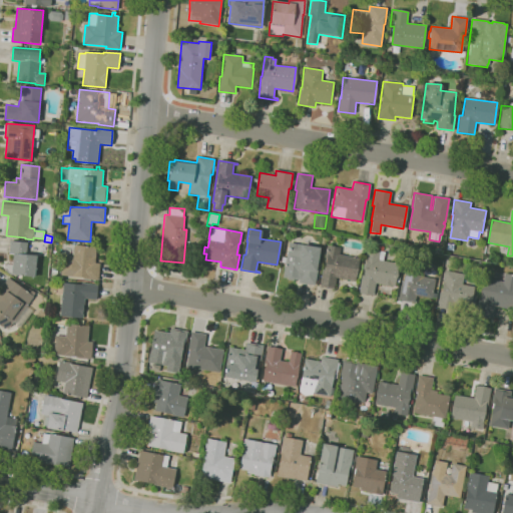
[(34,278),(10,275),(13,254),(8,253),(9,240),(27,242),(26,254),(37,255),(34,278)]
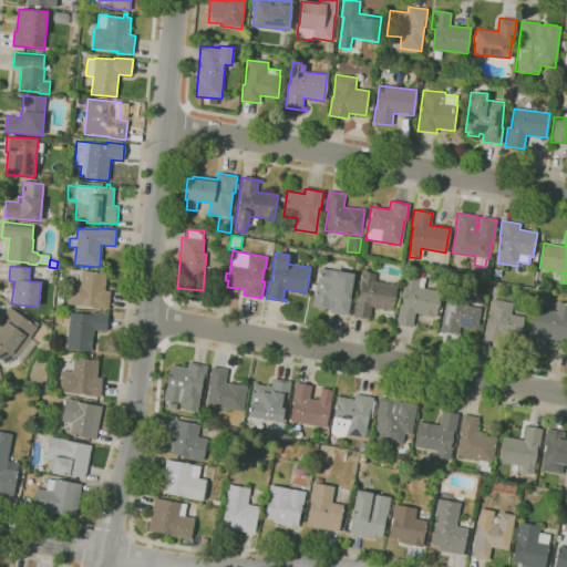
[(325,309),(323,310),(318,309),(317,307),(312,307),(320,268),(332,270),(333,269),(353,274),(349,298),(351,299),(348,316),(329,312),(330,310),(325,309)]
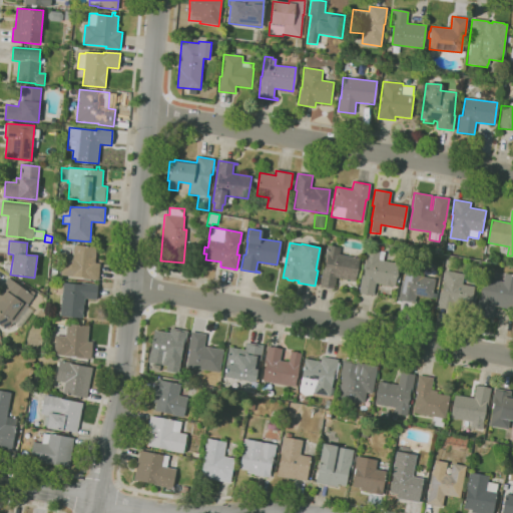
[(98,281),(82,280),(82,278),(61,276),(62,255),(74,258),(75,245),(96,247),(95,264),(100,264),(98,281)]
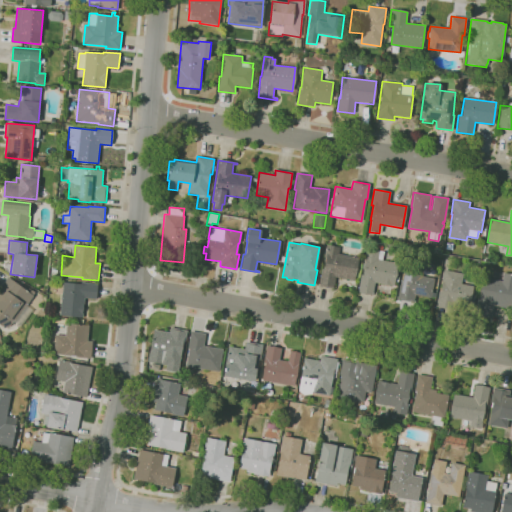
[(333,289),(318,286),(321,269),(323,269),(325,258),(324,257),(326,245),(339,247),(338,254),(358,257),(354,280),(335,277),(333,289)]
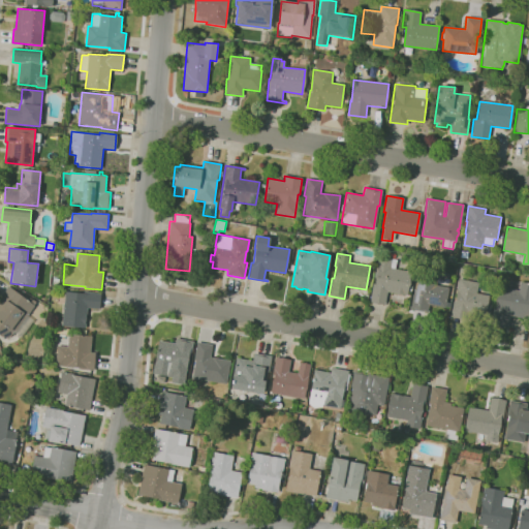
[(384,305),(369,302),(372,284),(373,284),(378,257),(391,259),(392,258),(397,259),(395,269),(410,272),(406,296),(387,291),(384,305)]
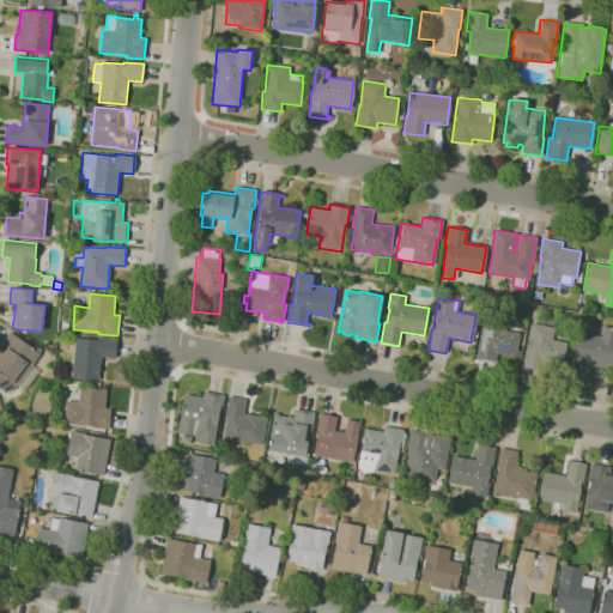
[(495,362),(475,358),(479,341),(480,341),(486,314),(508,319),(505,331),(520,334),(515,357),(497,353),(495,362)]
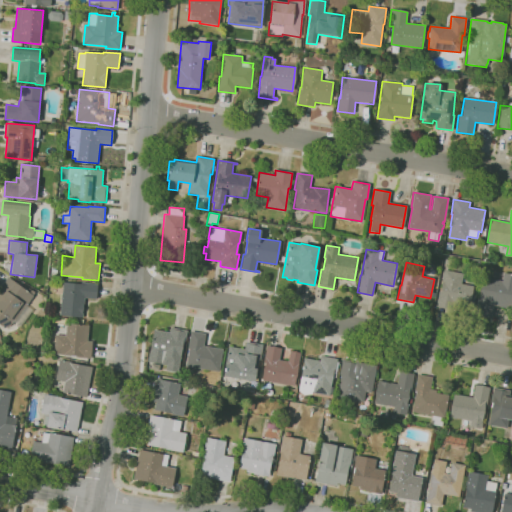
[(448,309),(436,307),(440,287),(441,288),(445,270),(463,273),(461,284),(473,286),(469,307),(449,303),(448,309)]
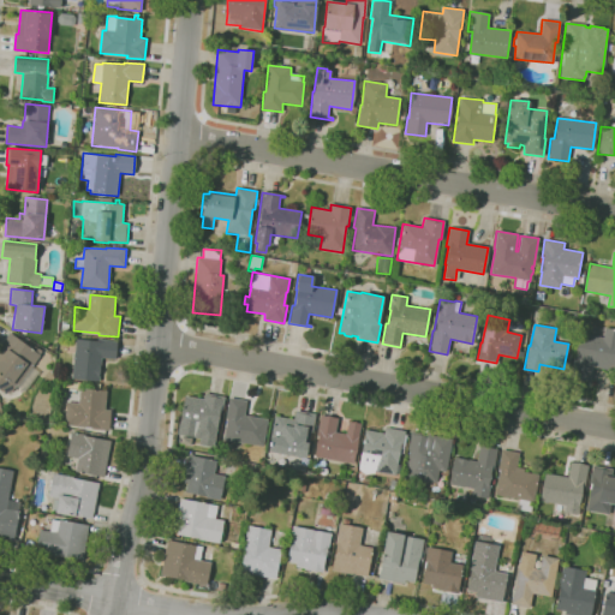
[(590,382),(569,377),(573,358),(577,359),(581,334),(603,338),(604,328),(614,329),(614,365),(614,371),(592,366),(590,382)]
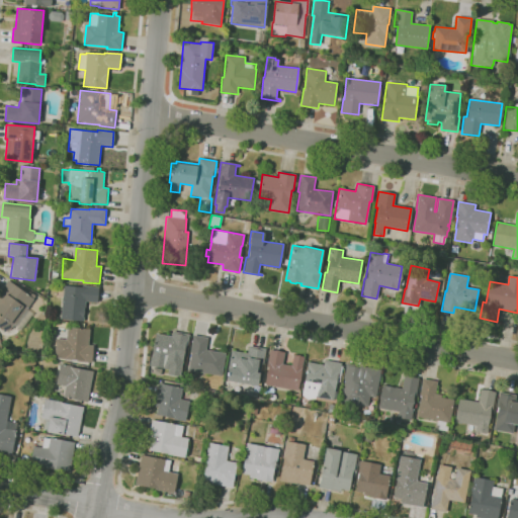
[(7,332),(0,328),(0,294),(2,292),(0,291),(8,280),(27,295),(30,291),(36,296),(26,309),(32,314),(20,331),(14,326),(7,332)]
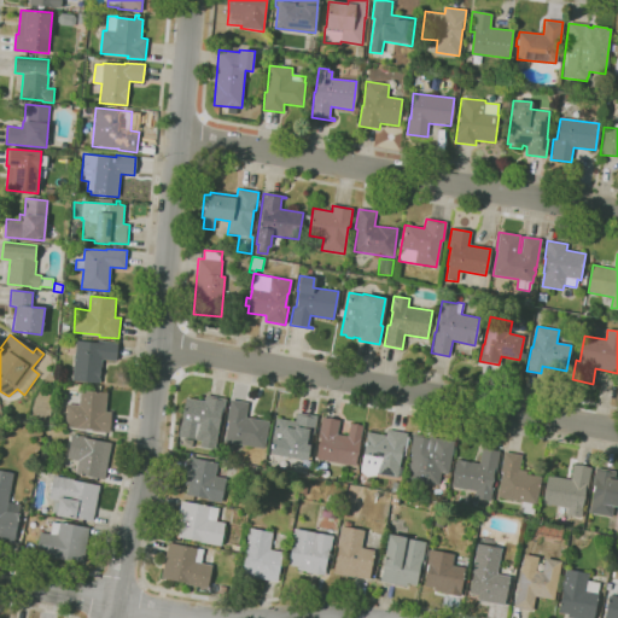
[(100,383),(71,380),(73,375),(76,342),(97,344),(97,342),(117,343),(116,361),(101,360),(100,383)]
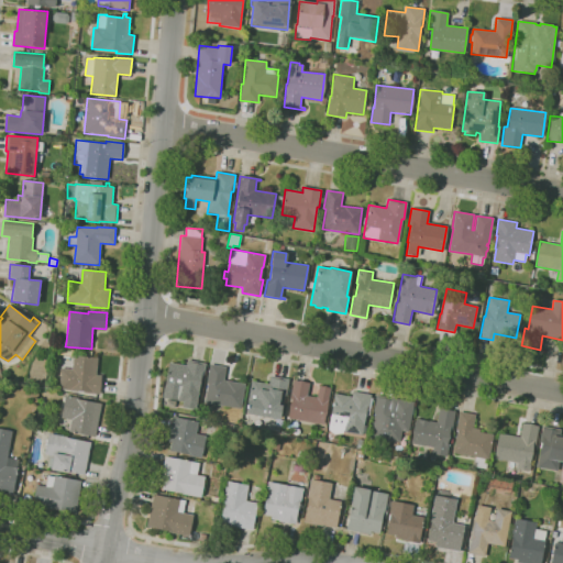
[(100,395),(83,393),(83,390),(59,388),(61,367),(73,368),(74,355),(98,357),(96,375),(101,375),(100,395)]
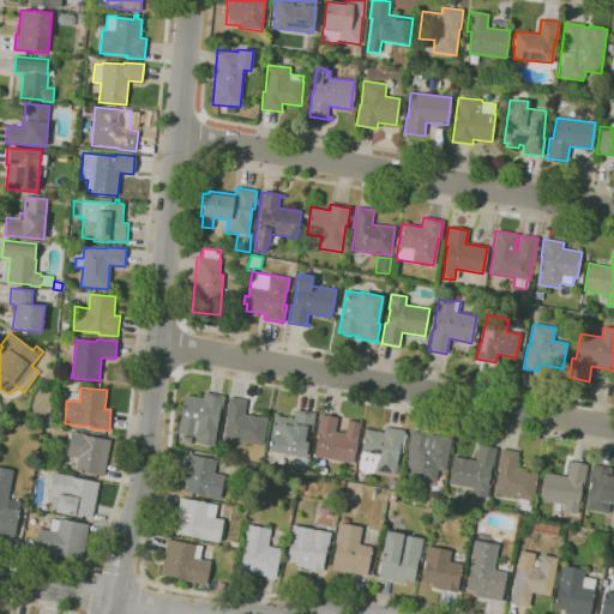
[(212,446),(198,444),(199,438),(179,434),(185,395),(203,398),(204,392),(224,396),(221,414),(218,414),(212,446)]
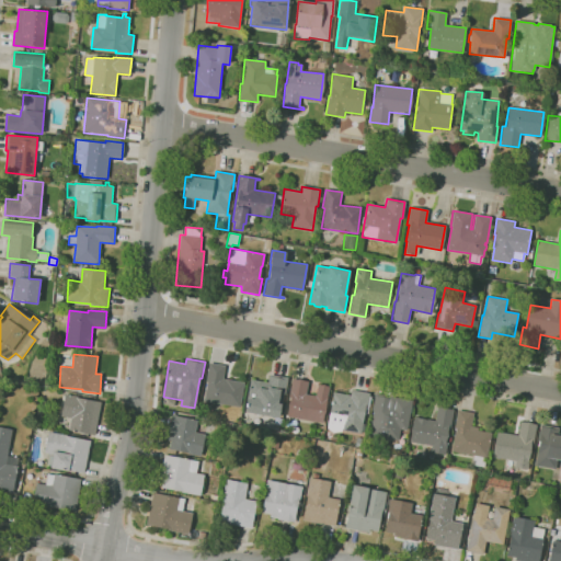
[(240,408),(203,401),(206,381),(208,363),(226,365),(222,378),(244,382),(240,408)]
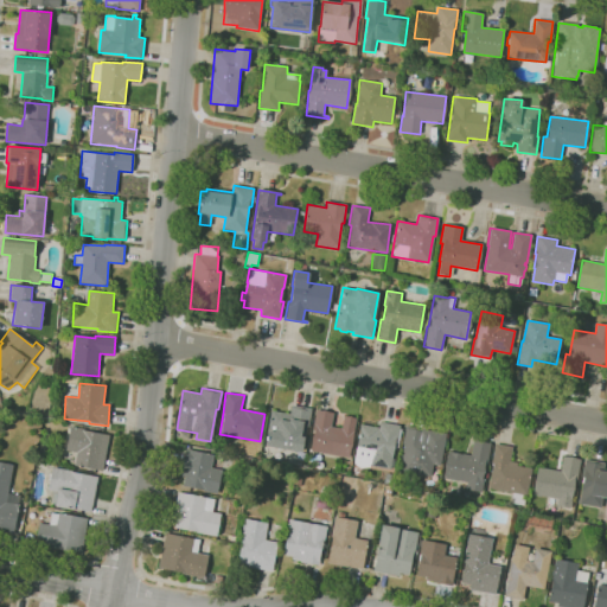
[(301,453),(264,446),(272,410),(289,414),(292,406),(312,409),(308,427),(306,427),(301,453)]
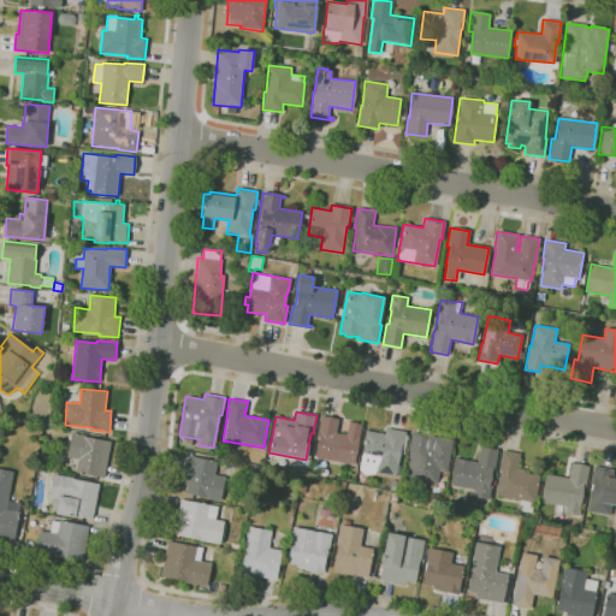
[(354,465),(314,457),(318,437),(317,437),(320,415),(338,419),(336,433),(347,436),(349,422),(361,425),(357,440),(360,440),(359,448),(356,446),(354,465)]
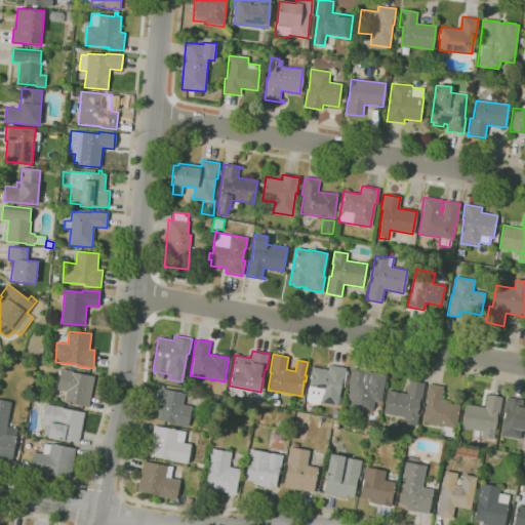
[(337,407),(306,401),(312,367),(327,370),(328,364),(346,368),(345,371),(346,372),(345,379),(344,379),(342,385),(341,384),(339,396),(341,397),(339,405),(337,404),(337,407)]
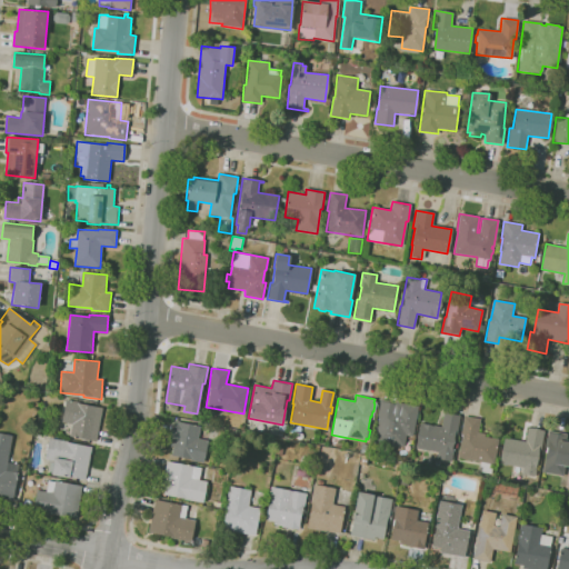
[(403,447),(373,441),(378,417),(377,417),(380,399),(418,407),(412,437),(406,436),(403,447)]
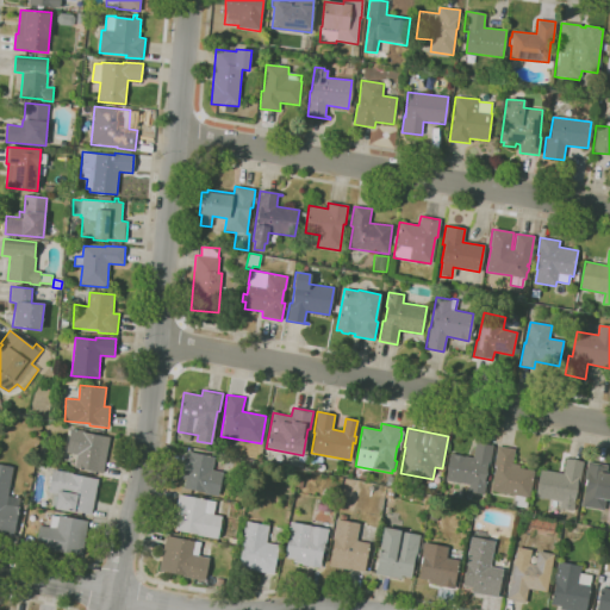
[(103,474),(74,468),(78,455),(66,453),(70,429),(85,431),(85,433),(110,437),(103,474)]
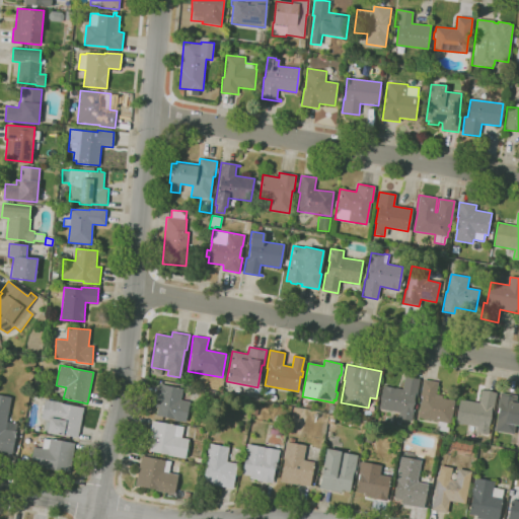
[(412,422),(397,419),(399,413),(378,409),(382,385),(402,389),(404,376),(420,379),(416,396),(415,396),(412,409),(414,410),(412,422)]
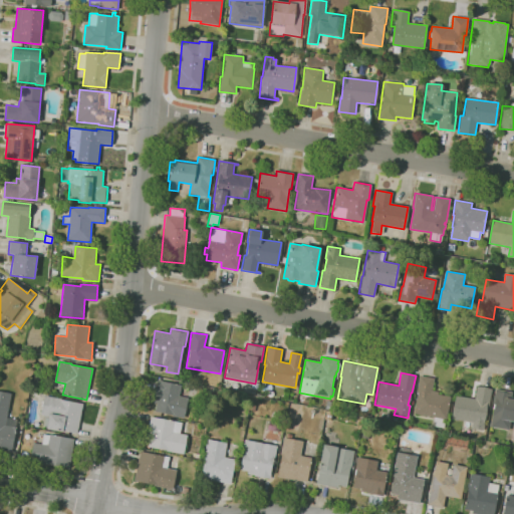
[(445,429),(433,427),(433,425),(432,425),(433,417),(414,414),(418,393),(417,393),(420,375),(434,378),(432,391),(438,392),(438,395),(450,397),(445,429)]
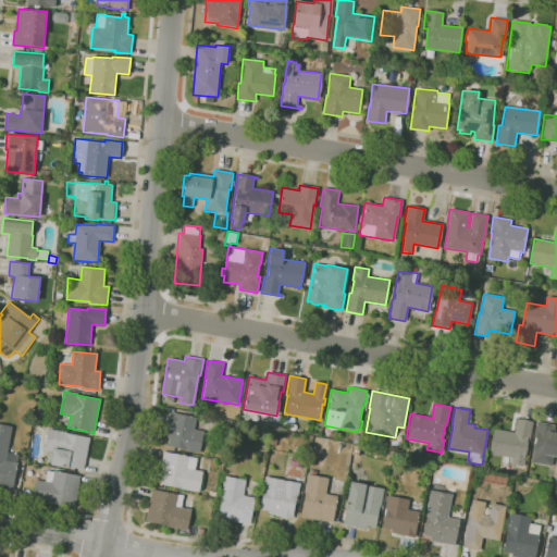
[(199,453),(168,446),(170,436),(165,436),(171,412),(196,418),(194,429),(203,431),(199,453)]
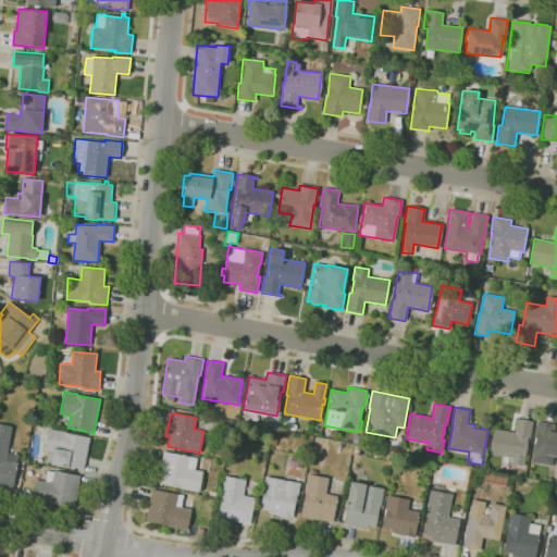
[(523,467),(510,465),(511,458),(490,454),(494,429),(515,432),(517,419),(533,422),(530,441),(527,441),(524,459),(523,467)]
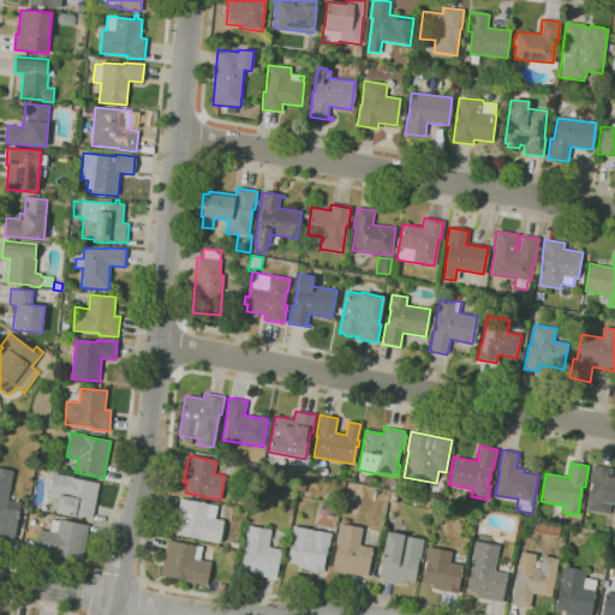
[(609,515),(586,511),(591,484),(590,484),(592,465),(614,470),(611,478),(614,478),(614,505),(610,505),(609,515)]
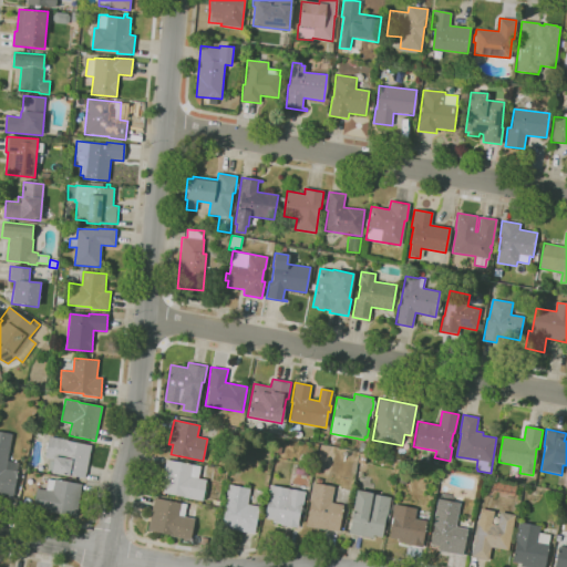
[(12,498),(0,495),(0,431),(12,434),(7,461),(19,463),(12,498)]
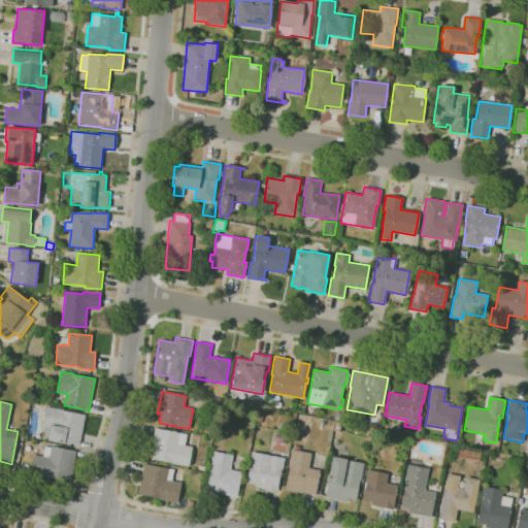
[(79,444),(64,441),(64,443),(47,440),(48,438),(43,437),(45,427),(42,427),(46,406),(86,415),(79,444)]
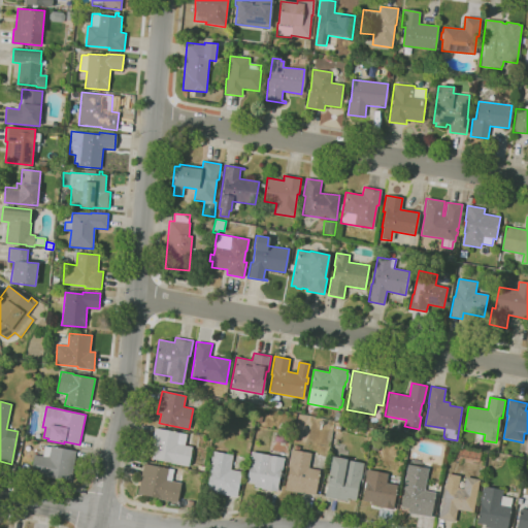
[(340,421),(334,420),(335,411),(342,413),(340,421)]
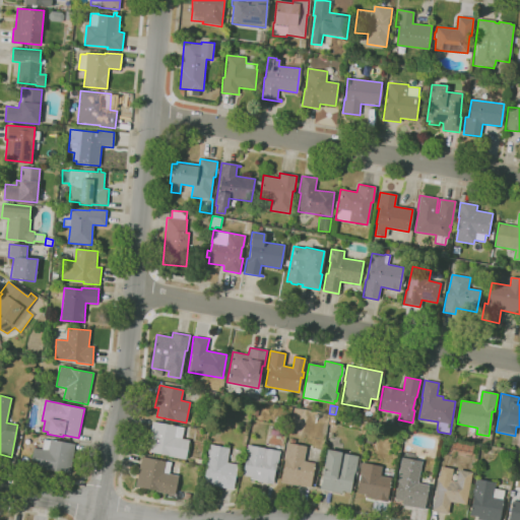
[(185,460),(168,456),(148,452),(151,439),(148,439),(151,421),(184,428),(182,439),(189,440),(185,460)]
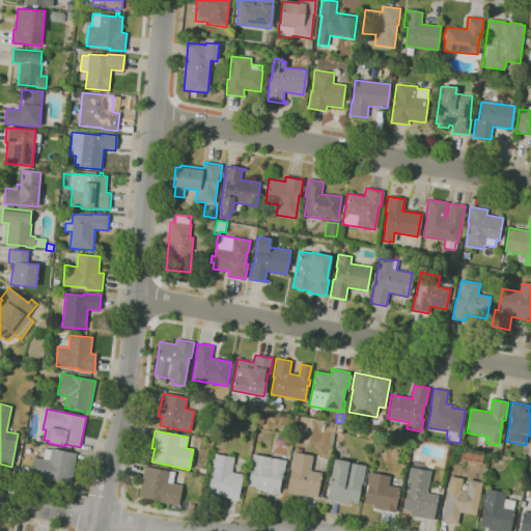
[(286,446),(277,444),(278,435),(288,437),(286,446)]
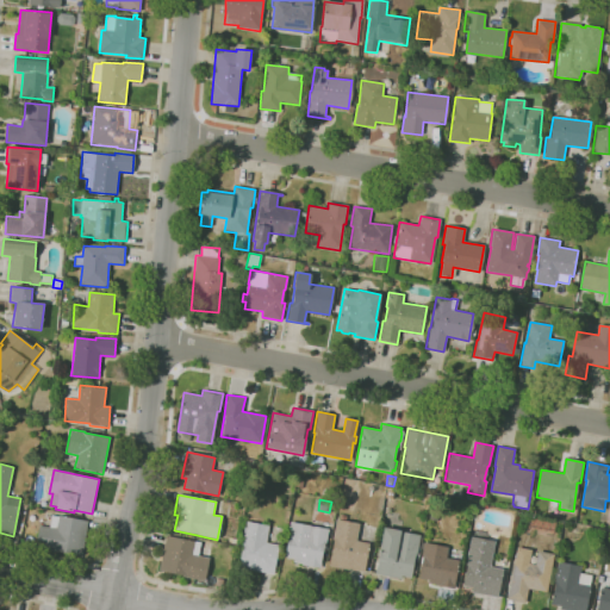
[(81,556),(33,547),(38,526),(49,528),(51,516),(58,517),(58,515),(88,521),(81,556)]
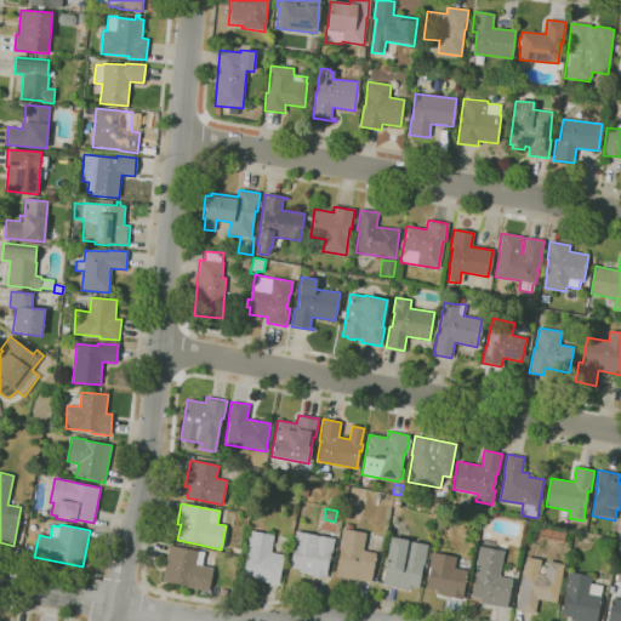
[(370,582),(335,576),(340,551),(339,550),(342,529),(346,529),(347,524),(353,525),(352,530),(365,533),(362,551),(376,553),(370,582)]
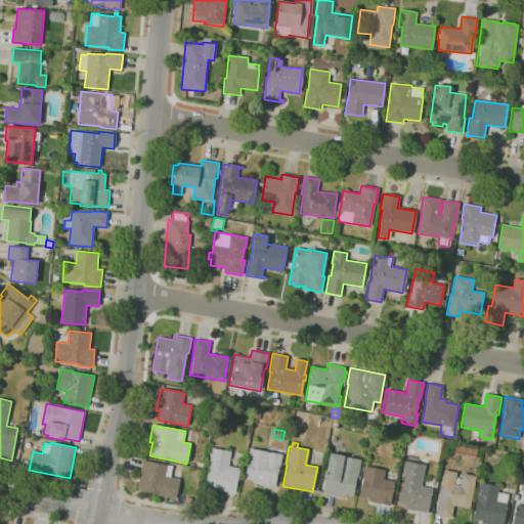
[(235,493),(205,487),(209,466),(208,466),(211,447),(231,451),(228,466),(239,469),(235,493)]
